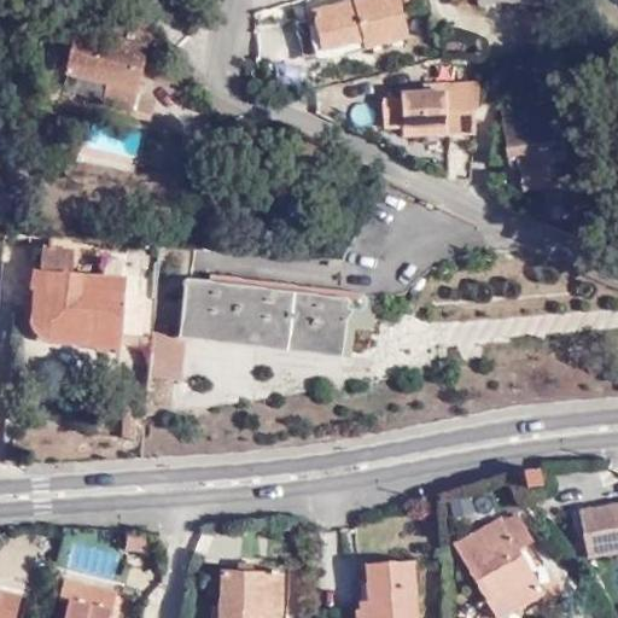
[(396,0),(345,0),(313,6),(320,41),(360,35),(363,47),(403,40),(396,0)]
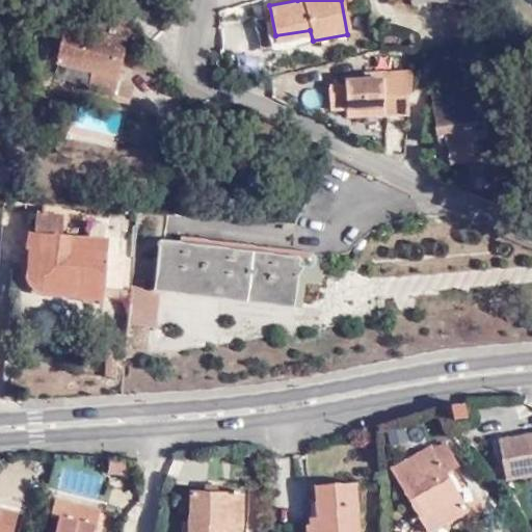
[(129,34),(68,20),(59,57),(96,67),(91,85),(129,94),(132,79),(121,76),(129,34)]
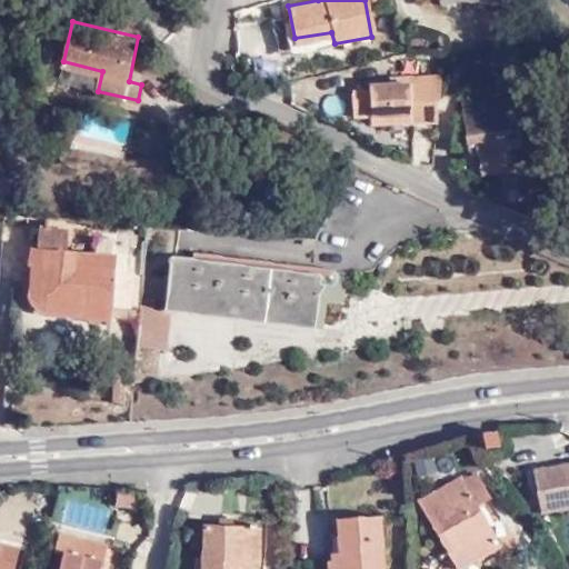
[(403,122),(436,120),(440,78),(403,80),(403,122)]
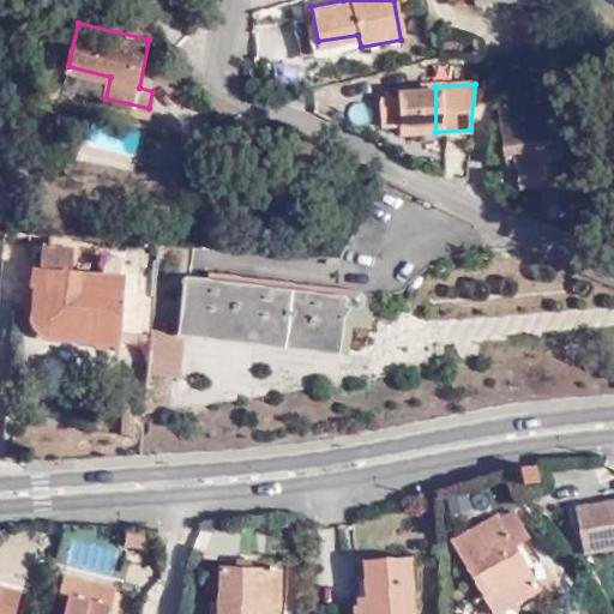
[(391,132),(435,132),(435,86),(390,88),(391,91),(371,92),(372,125),(392,125),(391,132)]
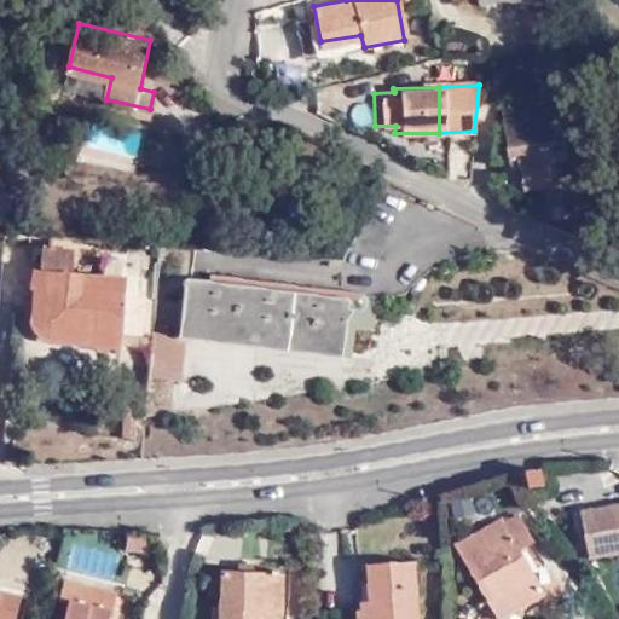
[(524,102),(503,104),(509,150),(519,149),(520,169),(550,167),(549,158),(568,156),(565,114),(527,117),(524,102)]
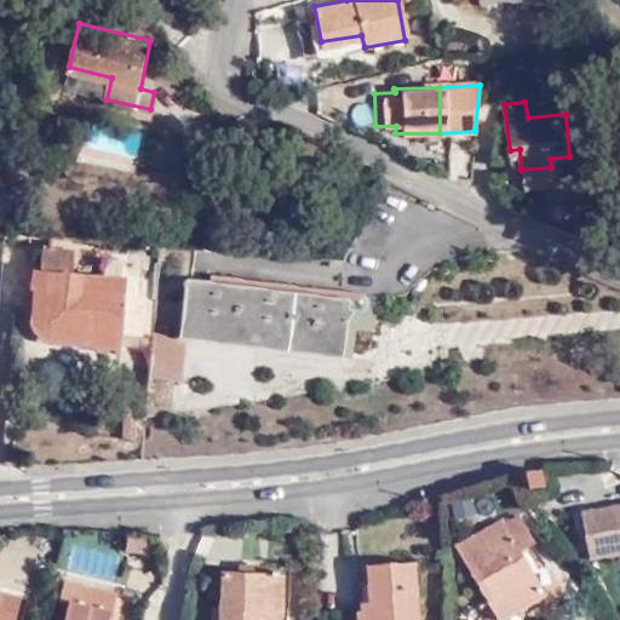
[(91,131),(87,160),(139,167),(143,137),(91,131)]
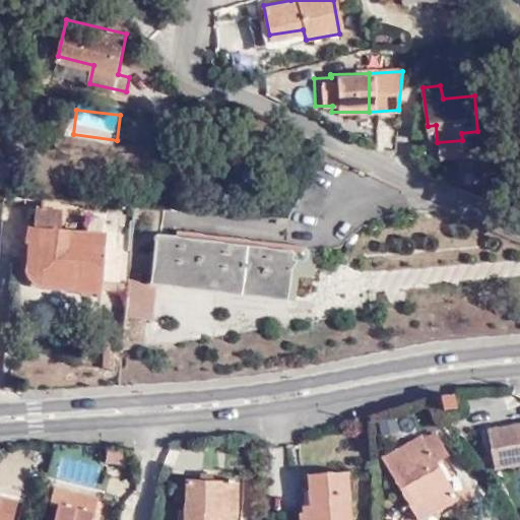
[(37,206),(37,228),(60,228),(61,206),(37,206)]
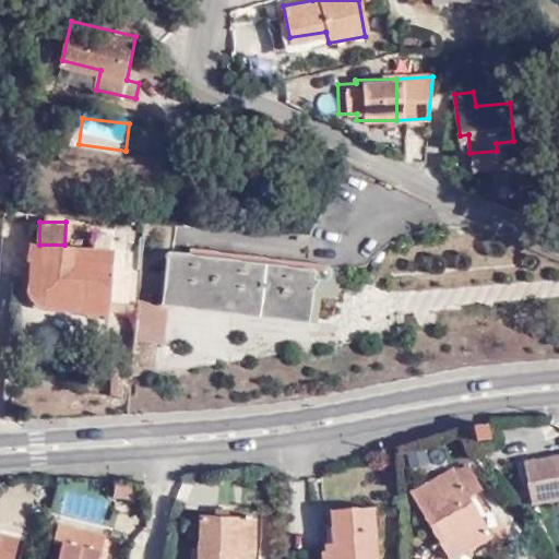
[(64,245),(39,245),(31,245),(30,263),(40,264),(40,280),(79,283),(78,311),(107,311),(111,230),(96,230),(96,247),(86,247),(85,253),(69,253),(69,245),(64,245)]
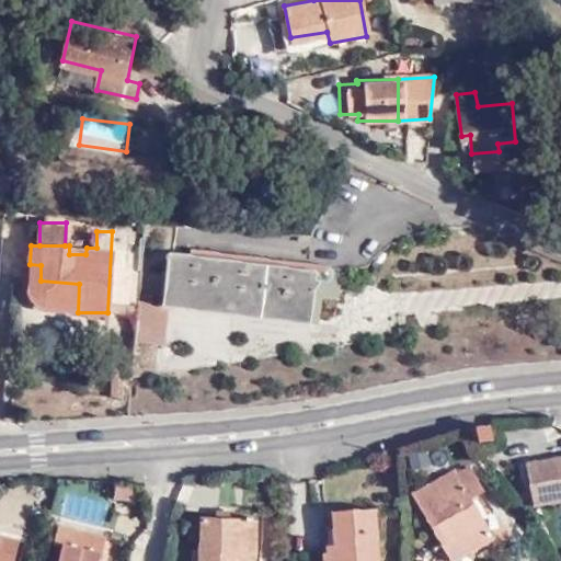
[(320,325),(324,272),(173,259),(170,309),(170,313),(320,325)]
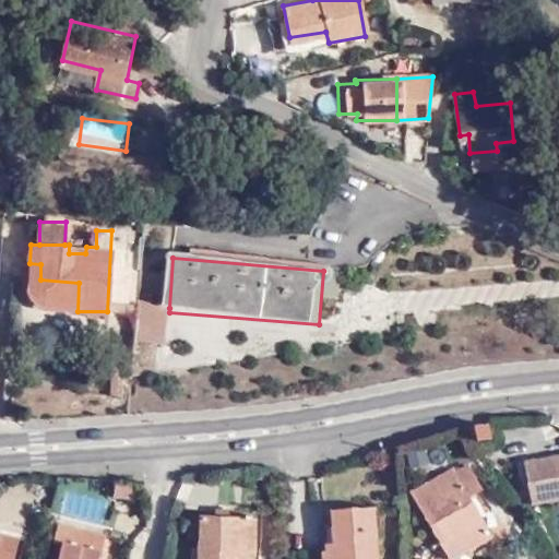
[(40,264),(30,263),(28,288),(35,298),(47,309),(78,311),(79,283),(40,280),(40,264)]
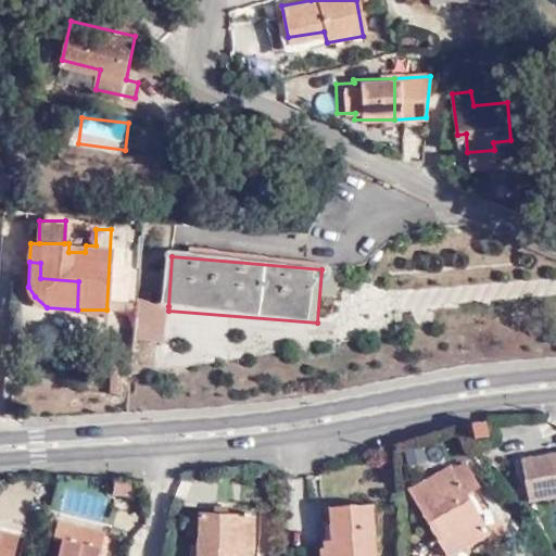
[(348,272),(321,269),(317,323),(344,325),(348,272)]
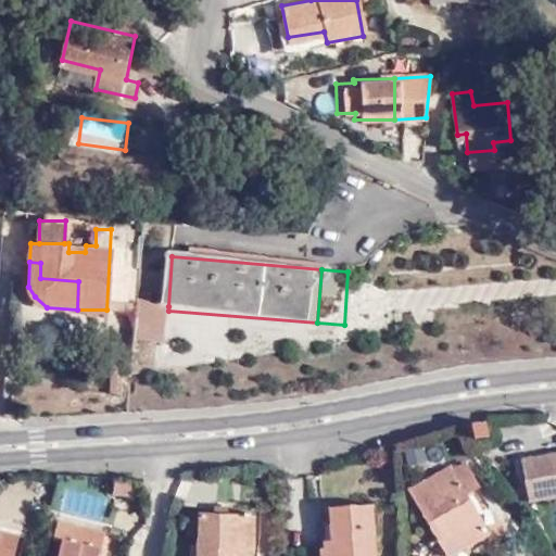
[(165,343),(168,311),(168,306),(153,305),(153,295),(141,293),(137,341),(165,343)]
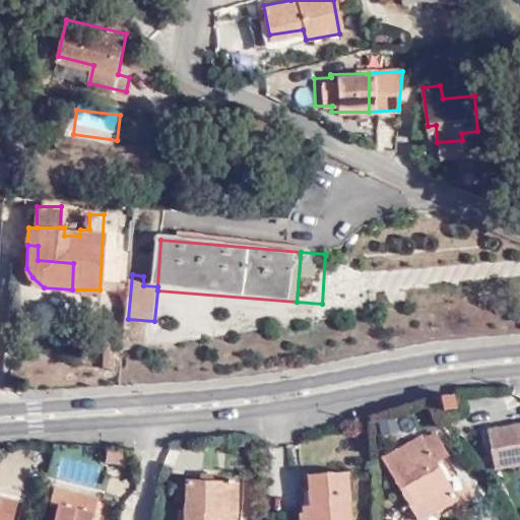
[(452,404),(451,394),(439,394),(439,404),(452,404)]
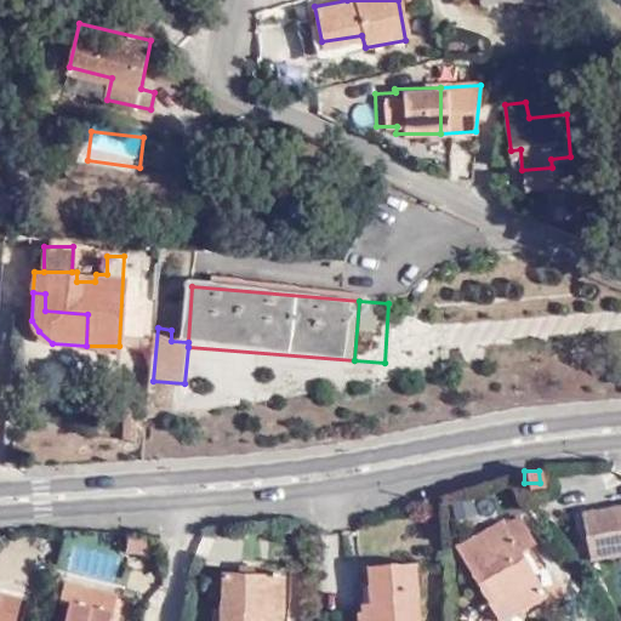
[(588,556),(620,550),(620,503),(594,507),(594,502),(580,505),(588,556)]
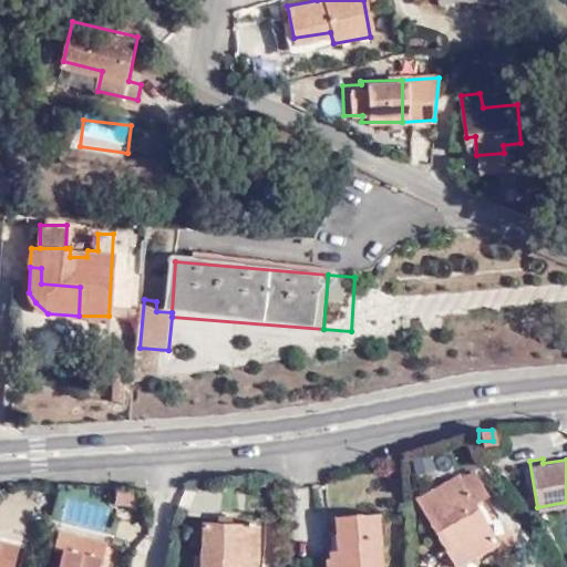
[(454,563),(495,538),(472,496),(484,490),(470,466),(457,473),(455,471),(414,495),(454,563)]
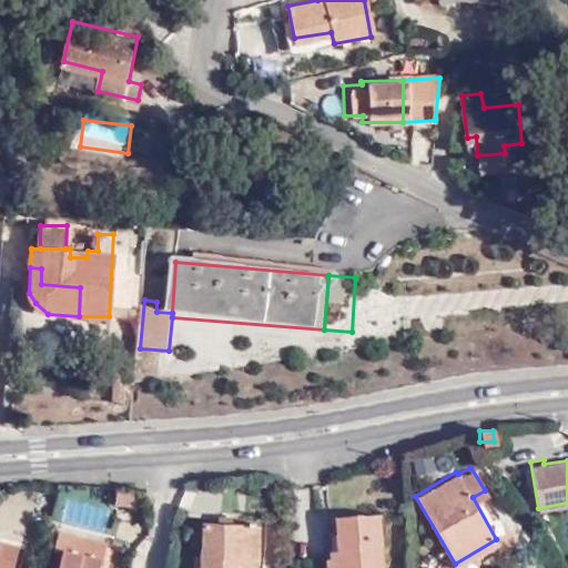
[(381,567),(376,509),(335,514),(340,548),(332,549),(333,558),(330,558),(330,567),(381,567)]
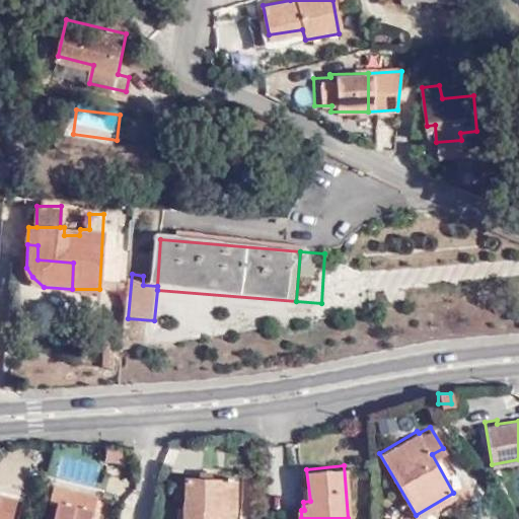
[(187,477),(183,518),(234,518),(237,480),(187,477)]
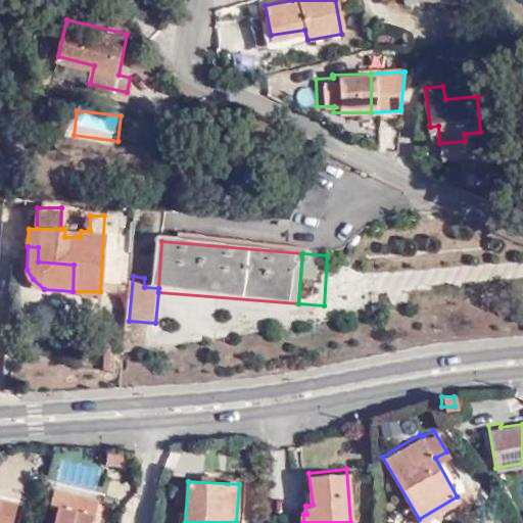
[(53,522),(90,522),(96,501),(53,490),(49,509),(56,510),(53,522)]
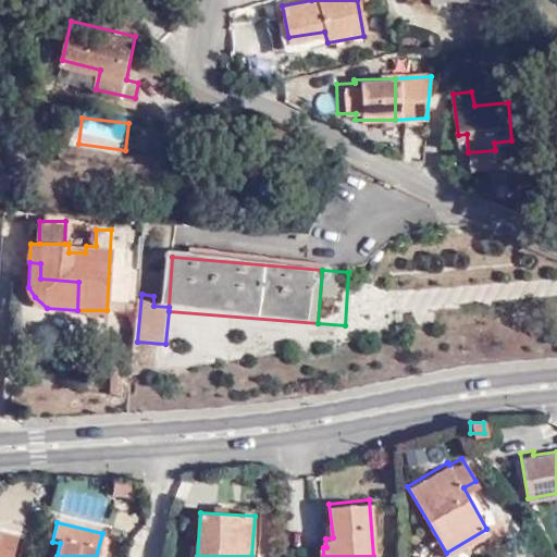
[(0,556),(12,556),(19,537),(0,532),(0,556)]
